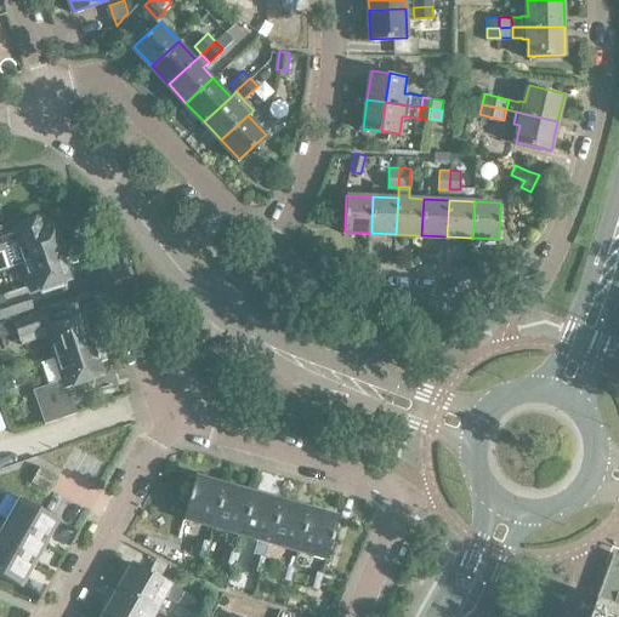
[(0,250),(4,250),(10,267),(24,262),(61,250),(62,249),(61,245),(63,241),(61,234),(56,232),(54,222),(45,224),(41,216),(13,226),(13,227),(0,230),(0,250)]
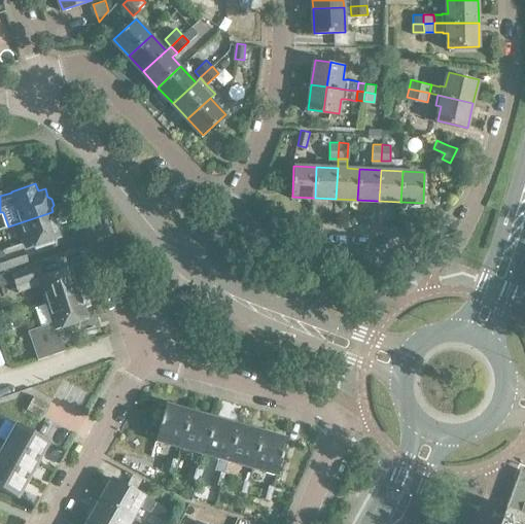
[(5,252),(0,253),(0,270),(10,267),(29,260),(25,248),(60,237),(56,224),(58,221),(56,215),(51,213),(51,212),(21,222),(25,236),(26,236),(28,241),(4,249),(5,252)]
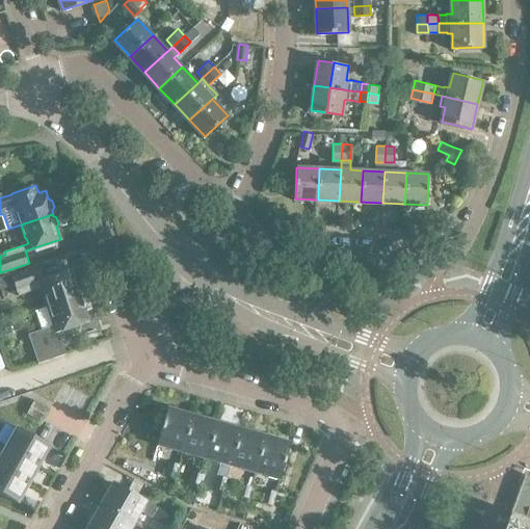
[(47,306),(48,306),(80,295),(79,293),(81,289),(78,283),(75,281),(71,269),(35,282),(31,269),(12,275),(19,293),(43,286),(45,291),(43,291),(47,306)]
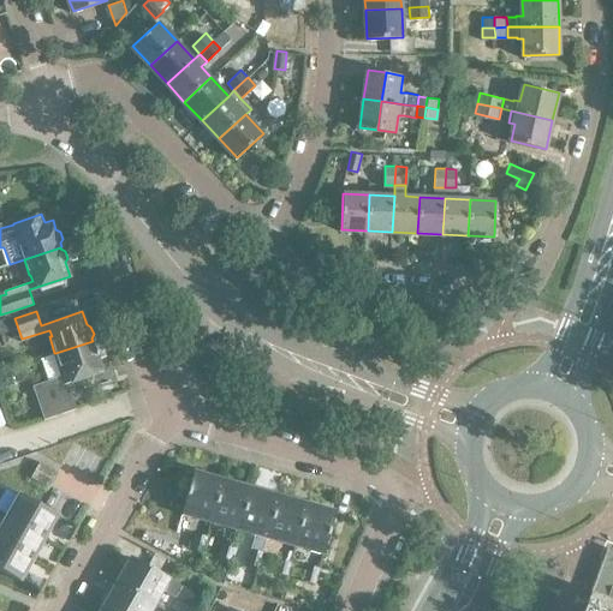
[(49,379),(34,384),(45,418),(77,407),(67,382),(102,370),(97,357),(100,353),(97,346),(93,343),(93,341),(55,353),(54,353),(41,357),(49,379)]
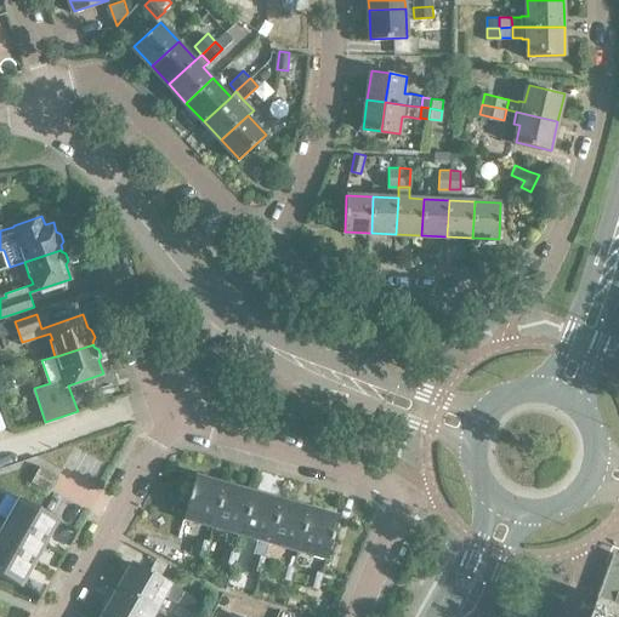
[(40,464),(32,481),(46,489),(55,473),(40,464)]
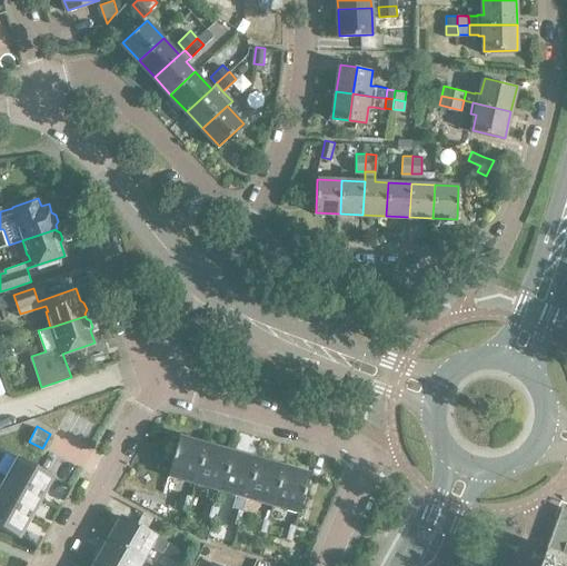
[(205,448),(195,446),(197,440),(180,436),(170,470),(186,474),(183,479),(195,483),(205,448)]
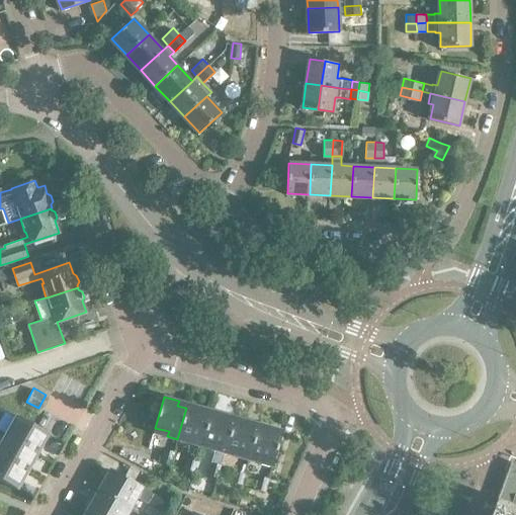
[(209,415),(209,414),(201,412),(202,407),(187,403),(186,408),(177,439),(201,445),(209,415)]
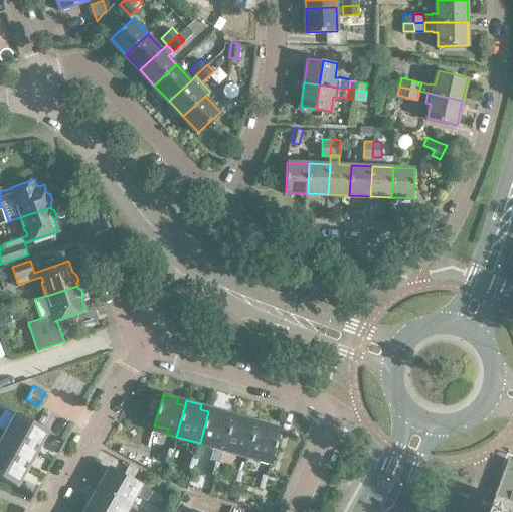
[(208,412),(200,443),(214,447),(211,459),(220,462),(223,450),(232,418),(231,418),(223,416),(224,411),(209,407),(208,411),(208,412)]
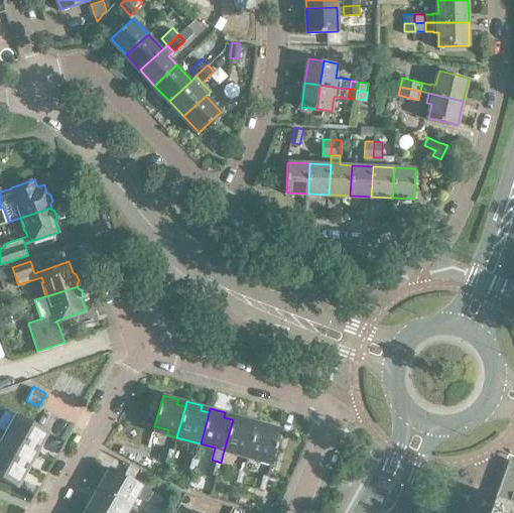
[(17,413),(7,431),(38,450),(49,430),(17,413)]
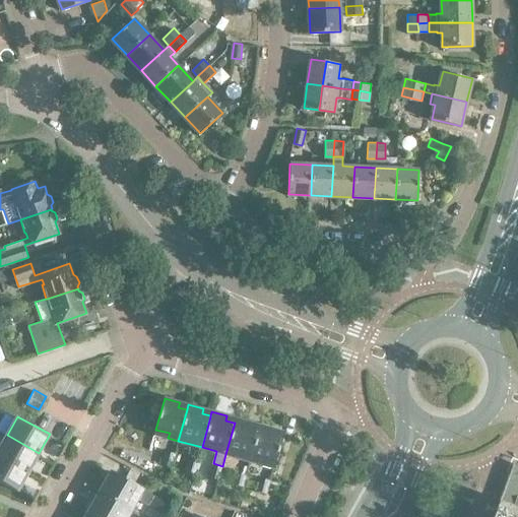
[(234,423),(235,423),(225,454),(249,461),(258,430),(249,427),(250,423),(236,417),(234,423)]
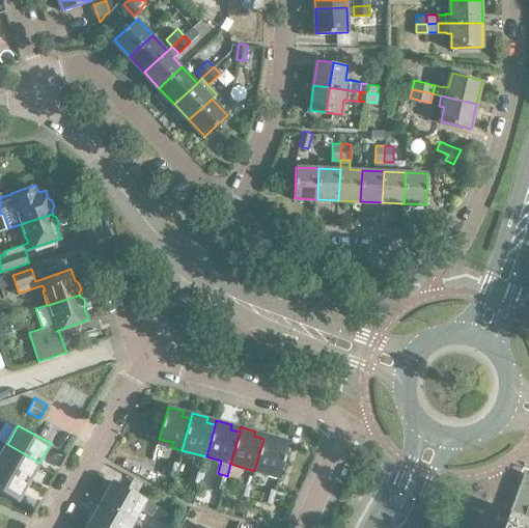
[(263,439),(254,471),(279,478),(288,446),(278,443),(280,438),(265,434),(263,439)]
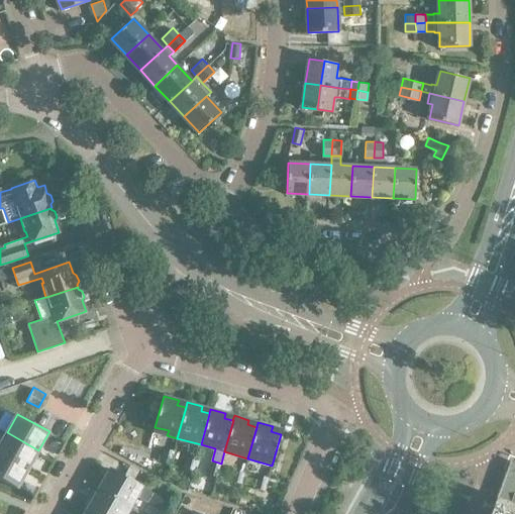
[(7,432),(0,444),(0,452),(28,469),(38,450),(7,432)]
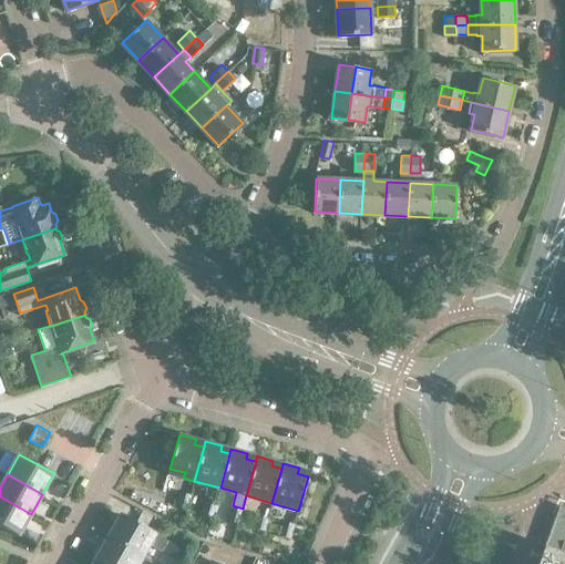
[(177,504),(187,508),(192,494),(182,491),(177,504)]
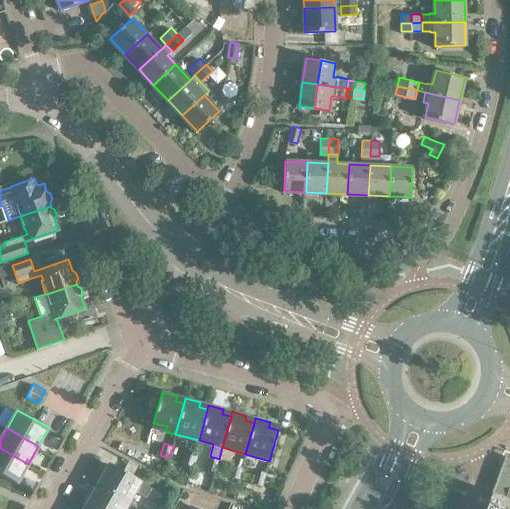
[(0,448),(0,472),(17,483),(28,464),(0,448)]
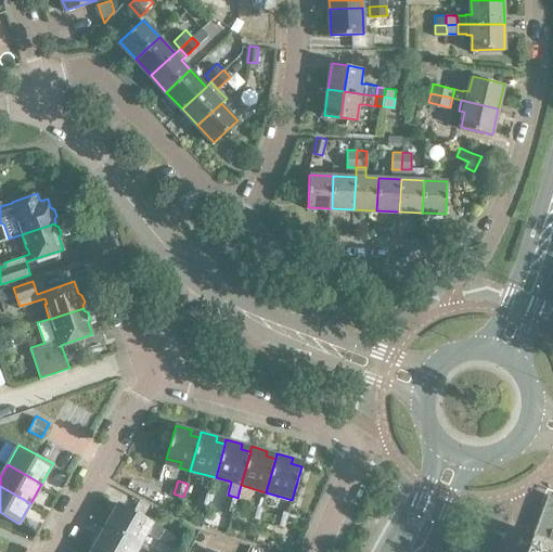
[(198,501),(208,503),(211,491),(211,490),(202,487),(198,501)]
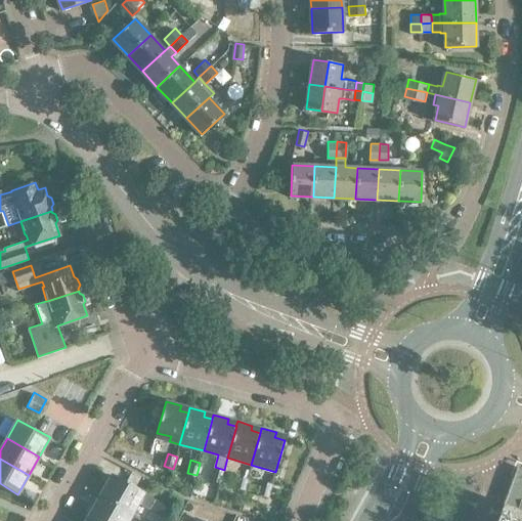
[(521,466),(520,466),(503,512),(515,517),(513,520),(521,520),(521,466)]
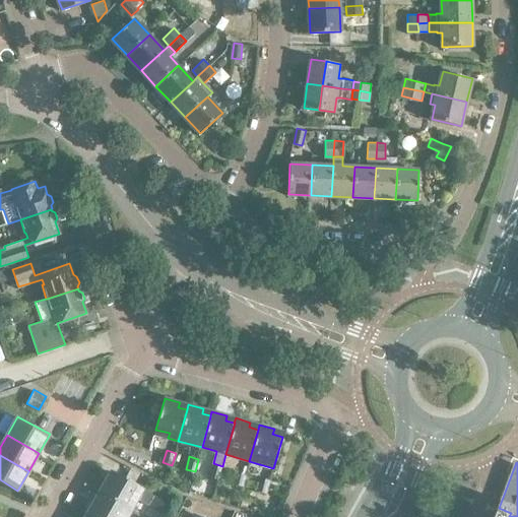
[(209,475),(218,478),(222,466),(213,463),(209,475)]
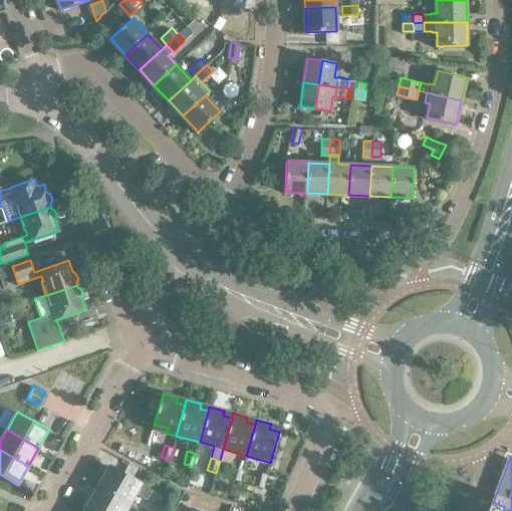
[(230,477),(240,480),(243,467),(234,465),(230,477)]
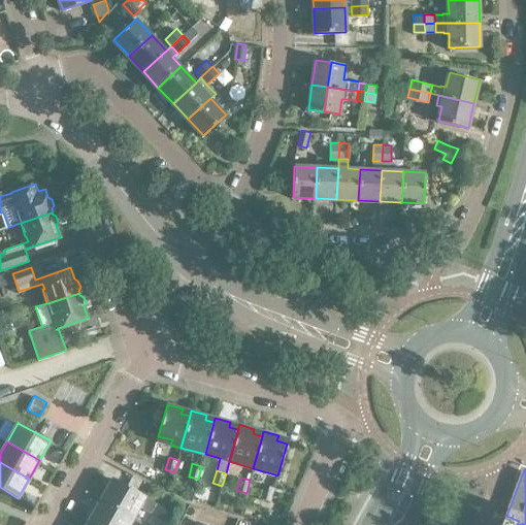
[(108,486),(100,500),(104,502),(105,502),(129,516),(136,503),(140,505),(146,496),(136,490),(127,485),(118,480),(112,489),(108,486)]
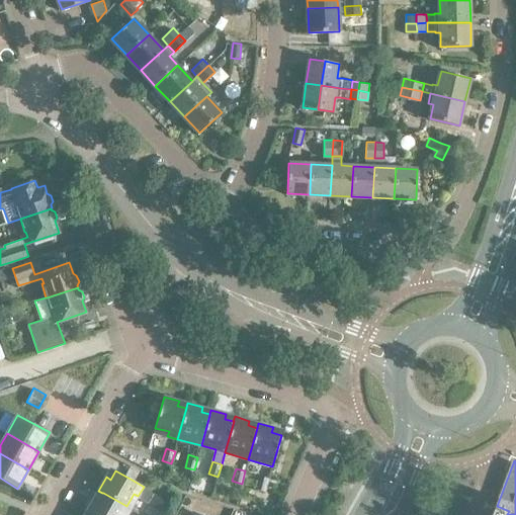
[(266,491),(269,478),(260,476),(256,488),(266,491)]
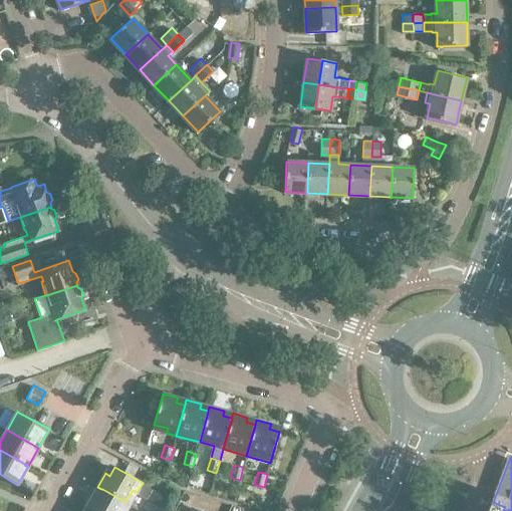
[(143,483),(137,492),(148,498),(149,497),(153,489),(152,488),(143,483)]
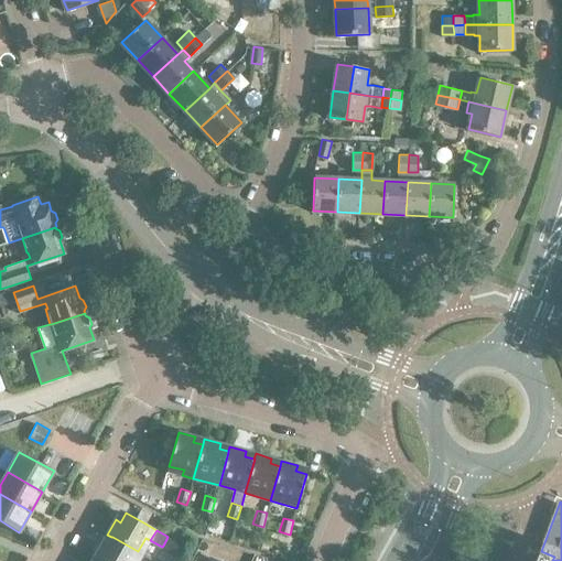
[(103,542),(94,558),(98,560),(99,560),(100,560),(132,560),(133,560),(138,560),(142,553),(138,551),(112,537),(111,537),(107,546),(103,542)]
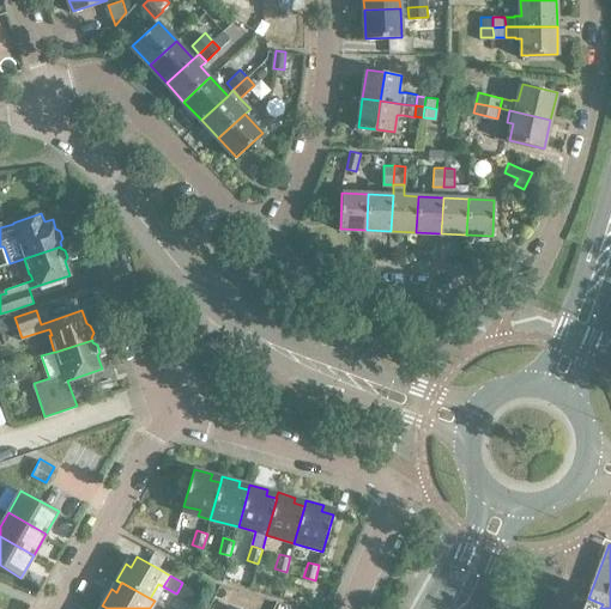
[(182,583),(177,592),(189,600),(195,589),(182,583)]
